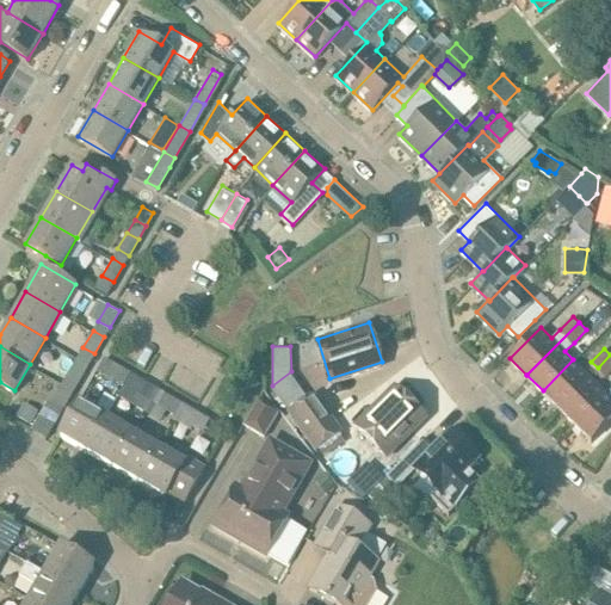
[(98,366),(115,376),(122,364),(105,355),(98,366)]
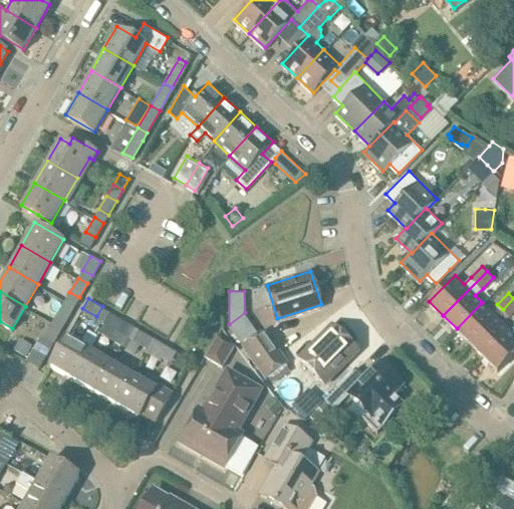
[(509,315),(513,310),(513,298),(503,309),(509,315)]
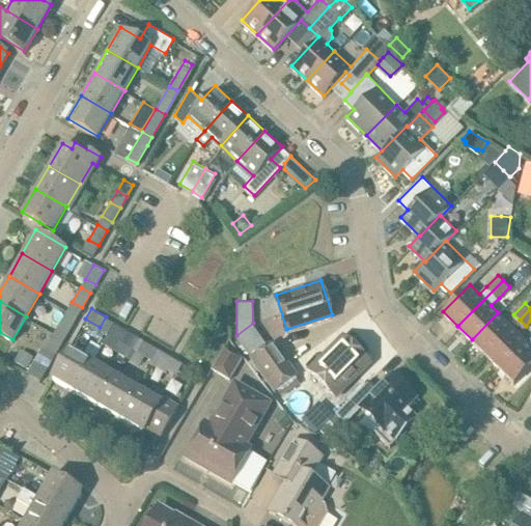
[(68,330),(77,315),(67,309),(59,324),(68,330)]
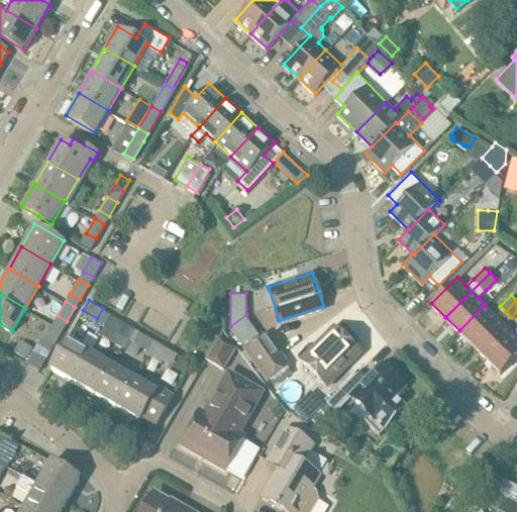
[(473,344),(499,318),(485,304),(459,330),(473,344)]
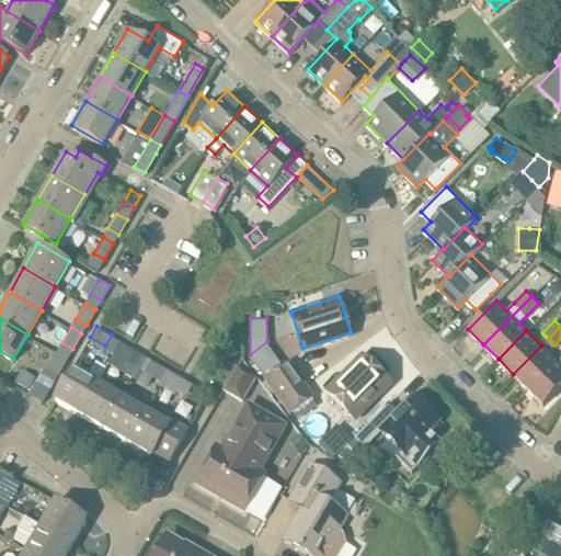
[(119,340),(114,350),(126,358),(133,348),(119,340)]
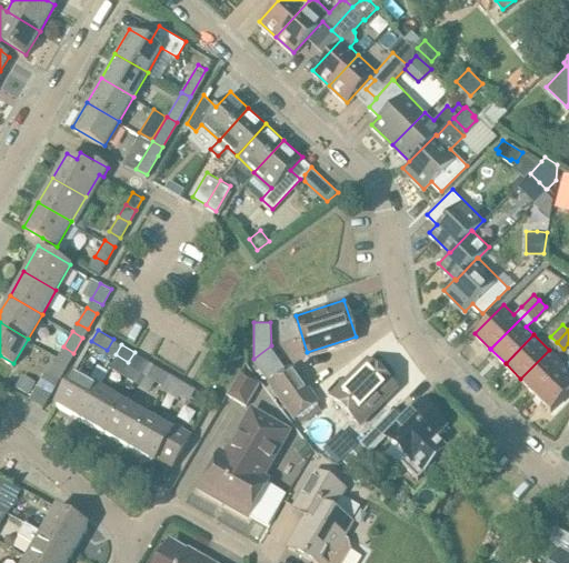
[(536,393),(563,364),(549,350),(520,379),(536,393)]
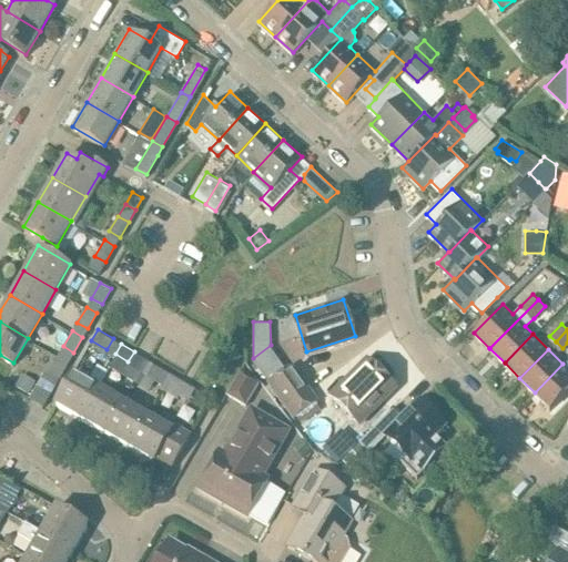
[(60,377),(69,361),(58,355),(49,370),(60,377)]
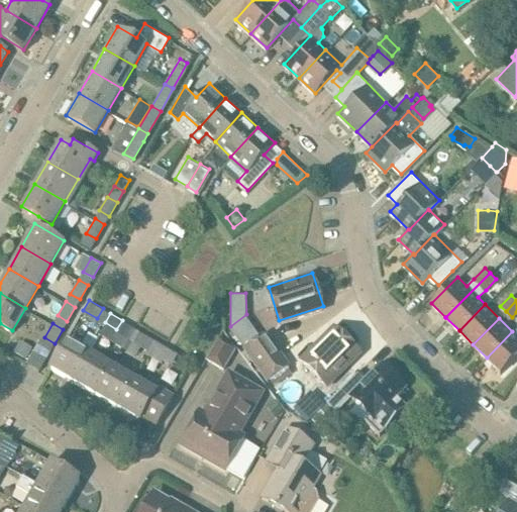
[(359,350),(334,325),(302,359),(326,383),(359,350)]
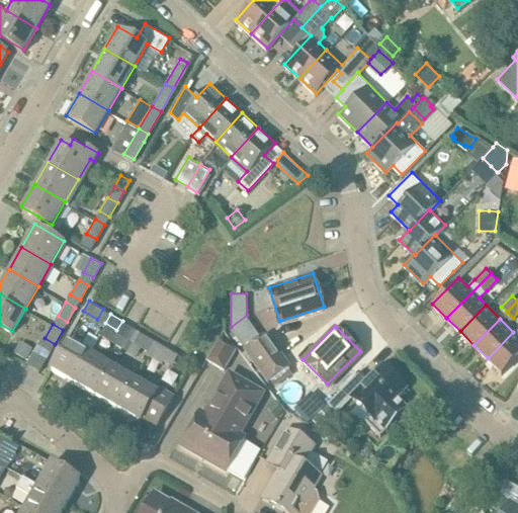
[(126,336),(142,344),(147,335),(133,327),(126,336)]
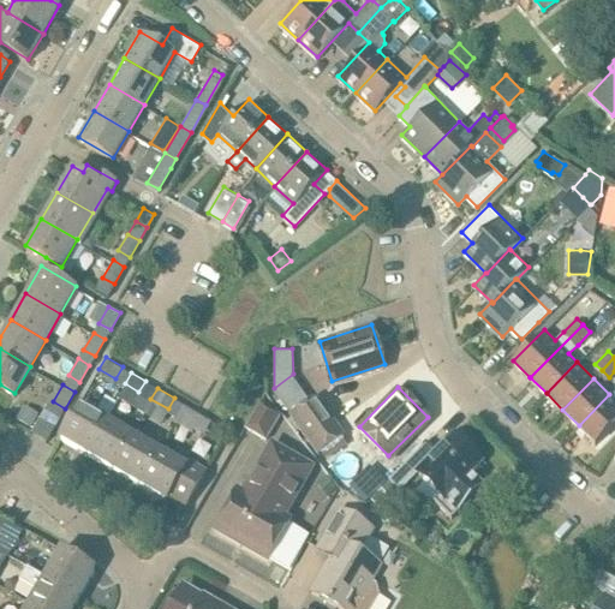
[(88,452),(108,417),(107,417),(117,400),(106,394),(96,411),(81,401),(60,436),(88,452)]
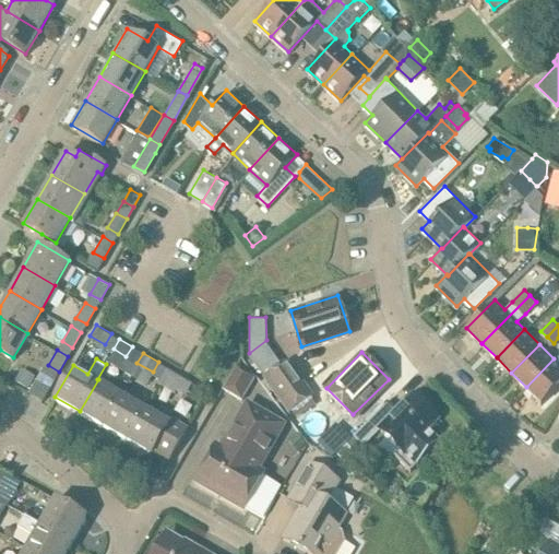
[(276,392),(300,375),(288,358),(264,375),(276,392)]
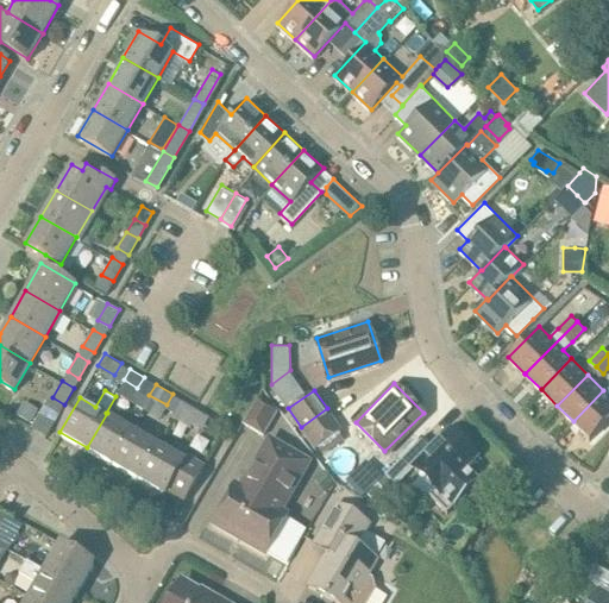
[(608,416),(608,395),(603,390),(573,421),(589,438),(608,416)]
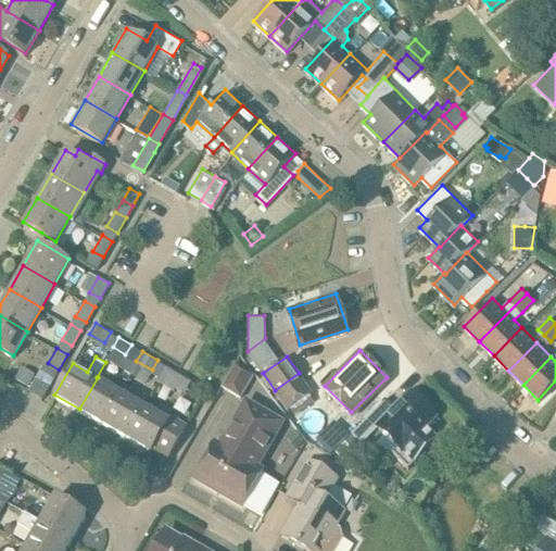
[(240,395),(253,372),(236,361),(222,384),(240,395)]
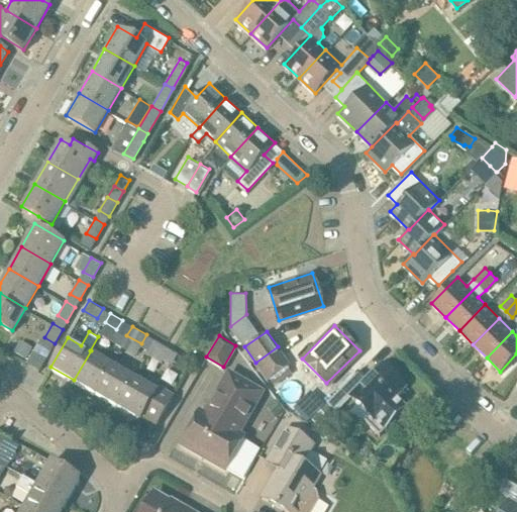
[(25,355),(31,345),(20,338),(14,349),(25,355)]
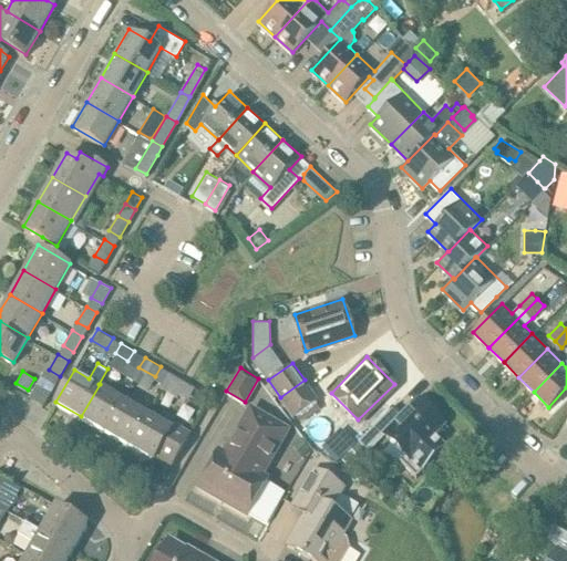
[(178,391),(185,381),(169,371),(163,382),(178,391)]
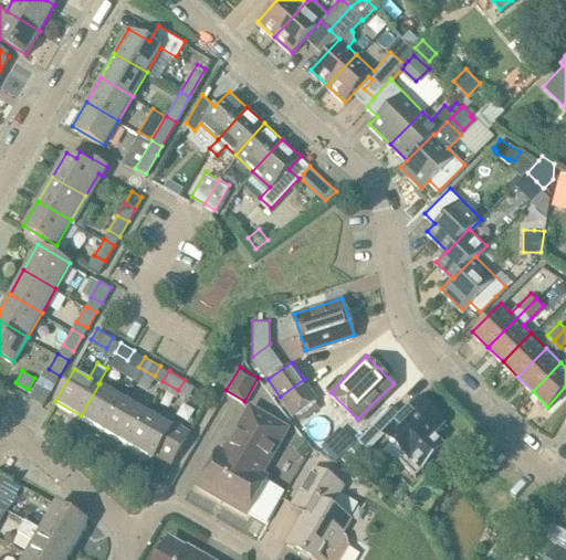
[(316,397),(304,379),(280,397),(293,413),(316,397)]
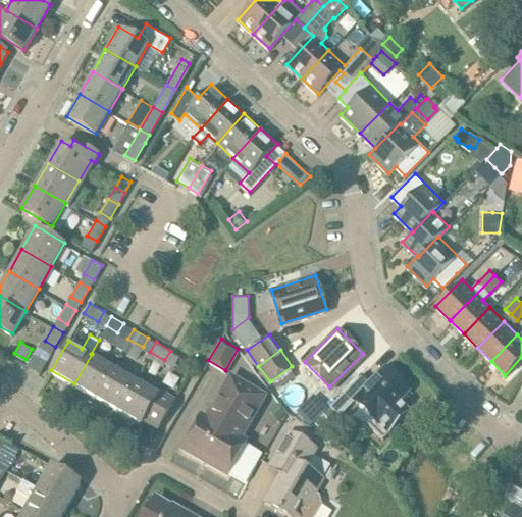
[(92,354),(74,383),(96,397),(113,367),(92,354)]
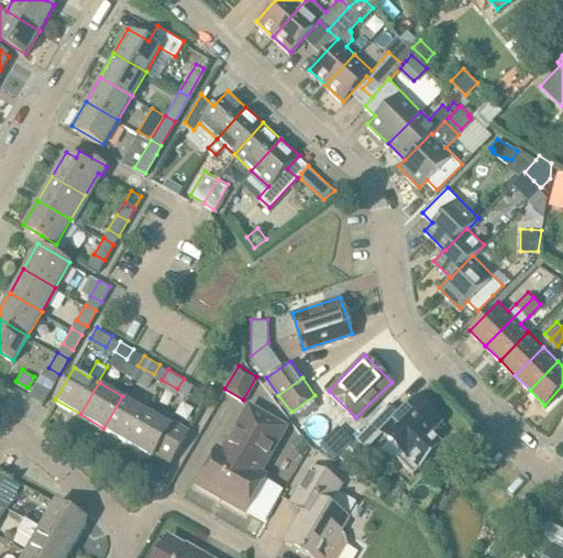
[(416,394),(398,412),(389,403),(340,453),(351,463),(383,430),(403,449),(397,456),(414,472),(444,441),(432,428),(441,419),(416,394)]
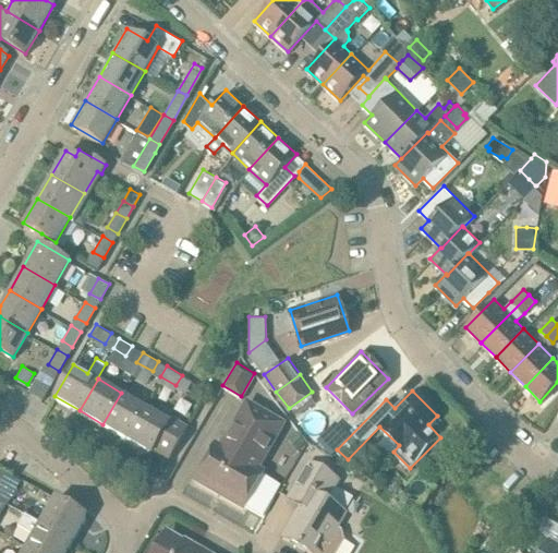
[(102,424),(128,437),(145,406),(121,393),(102,424)]
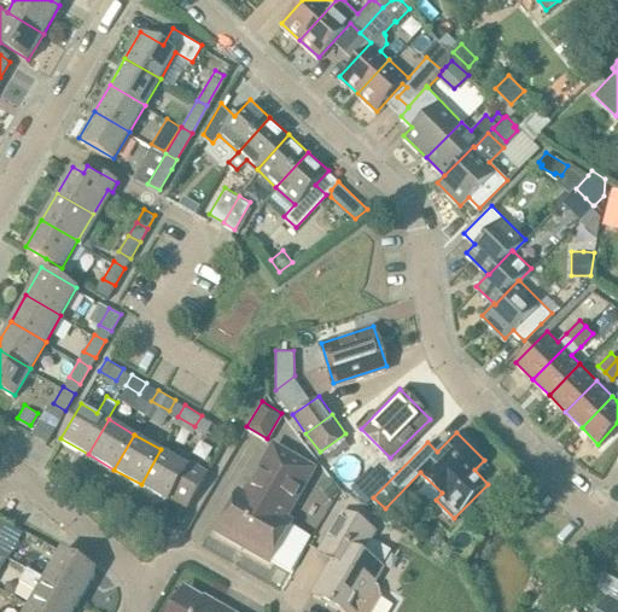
[(269,558),(291,520),(284,517),(314,468),(274,446),(246,495),(238,490),(217,529),(269,558)]
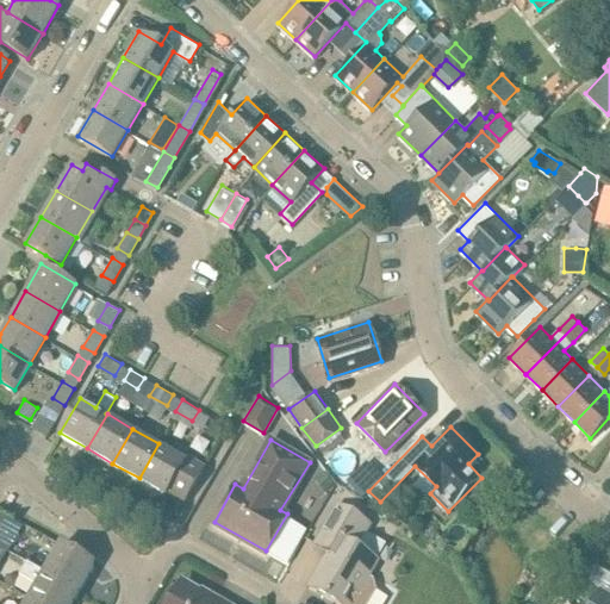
[(185,459),(159,443),(139,478),(166,493),(167,490),(184,499),(204,465),(187,455),(185,459)]
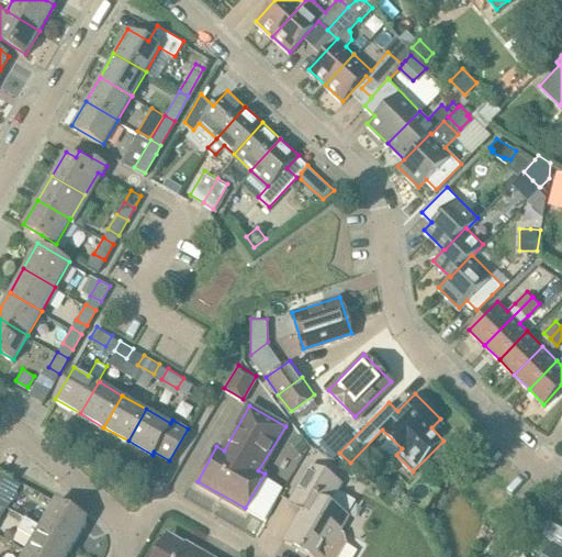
[(335,418),(315,435),(332,454),(351,437),(335,418)]
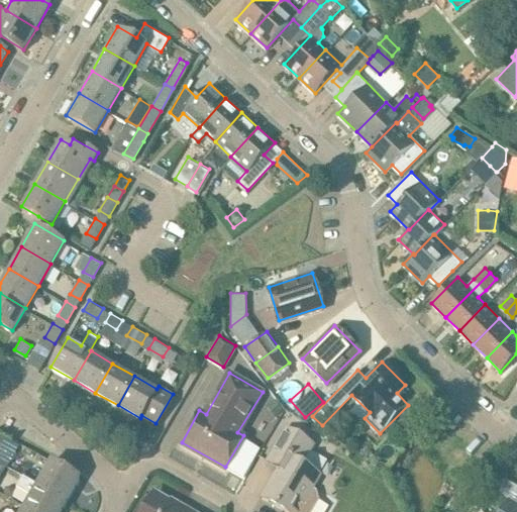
[(274,397),(265,404),(274,415),(283,408),(274,397)]
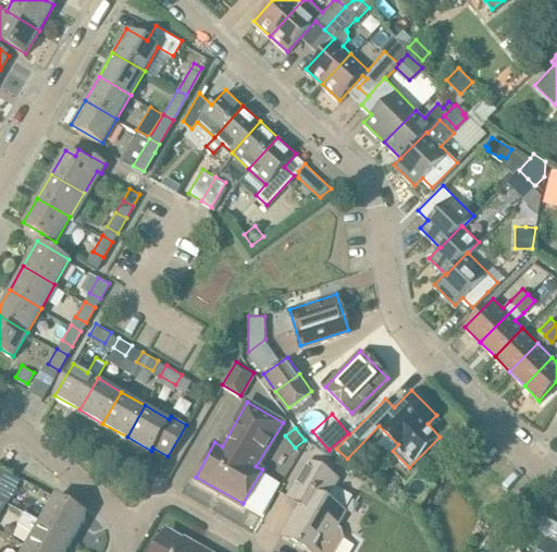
[(314,551),(333,551),(344,537),(341,526),(336,524),(345,510),(354,494),(333,483),(337,477),(308,460),(288,494),(289,495),(293,489),(304,495),(282,534),(314,551)]
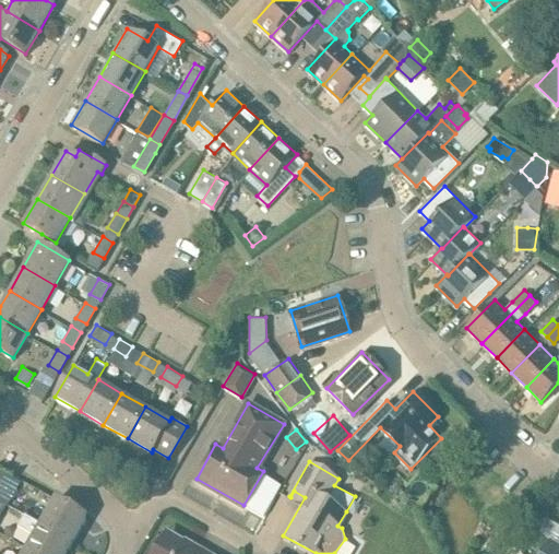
[(40,521),(72,540),(86,515),(55,497),(40,521)]
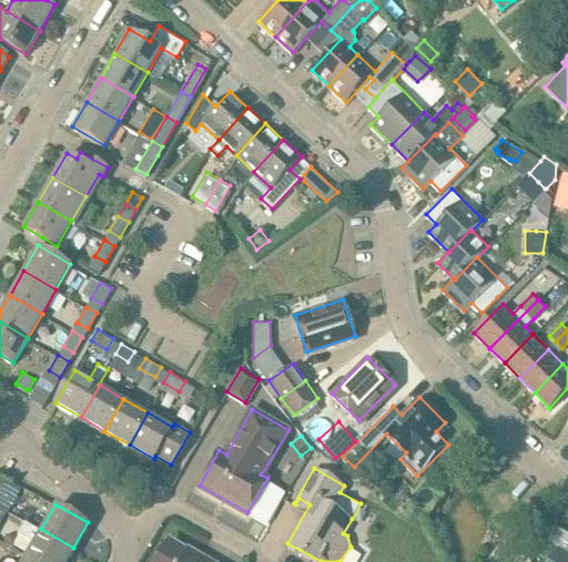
[(26,519),(19,531),(36,540),(28,553),(42,561),(64,561),(73,548),(41,529),(26,519)]
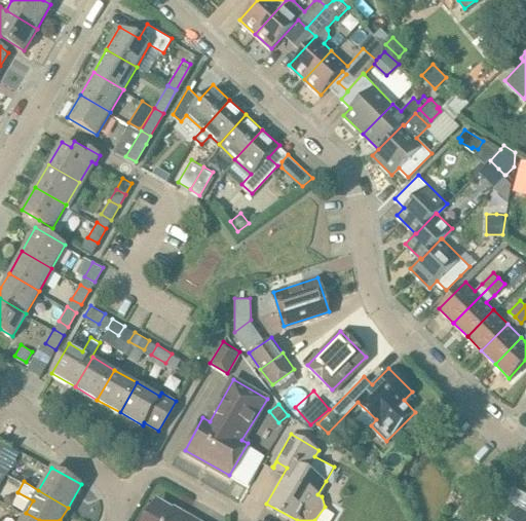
[(525,520),(525,491),(515,485),(513,484),(503,499),(515,506),(505,520),(525,520)]
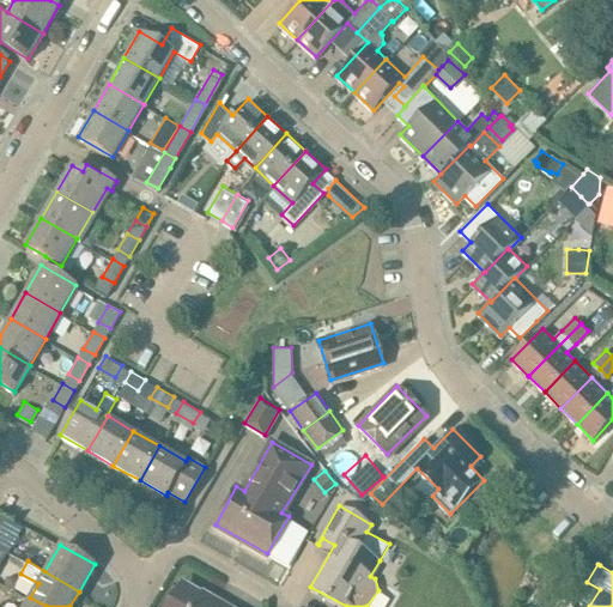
[(183,582),(168,606),(231,606),(216,599),(216,600),(183,582)]
